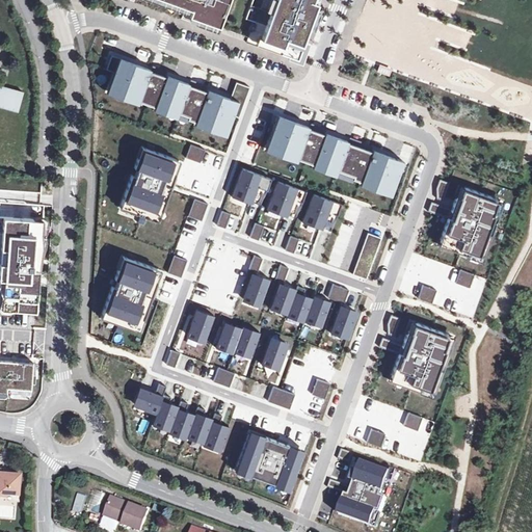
[(129,0),(134,2),(134,0),(143,0),(183,15),(181,19),(218,32),(230,0),(129,0)]
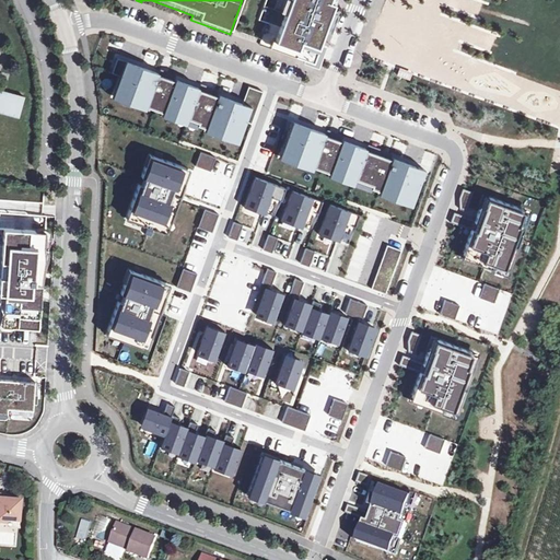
[(266,0),(259,21),(268,23),(259,45),(313,63),(318,50),(336,0),(266,0)]
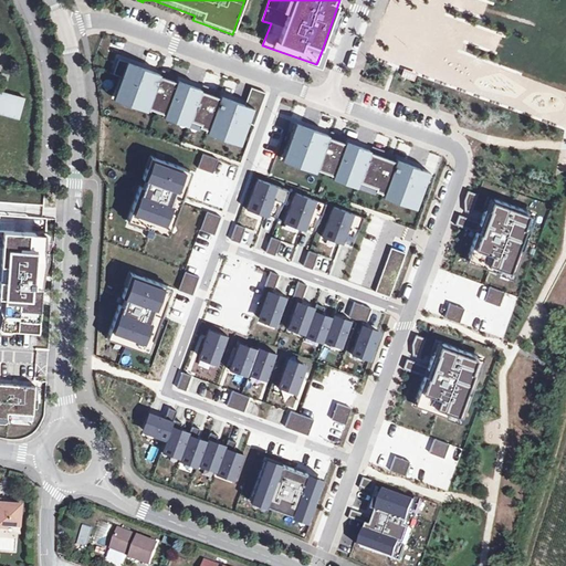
[(209,127),(242,139),(247,125),(248,123),(254,125),(260,111),(244,105),(239,103),(221,96),(220,97),(201,91),(201,88),(177,80),(176,82),(159,75),(160,74),(124,61),(118,59),(113,74),(122,76),(121,80),(115,93),(139,102),(138,104),(157,111),(157,108),(191,121),(190,123),(209,129),(209,127)]
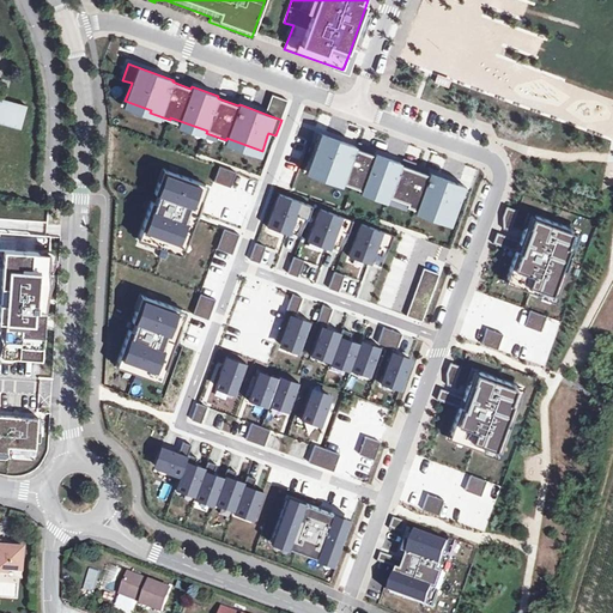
[(447,86),(449,79),(437,74),(435,83),(447,86)]
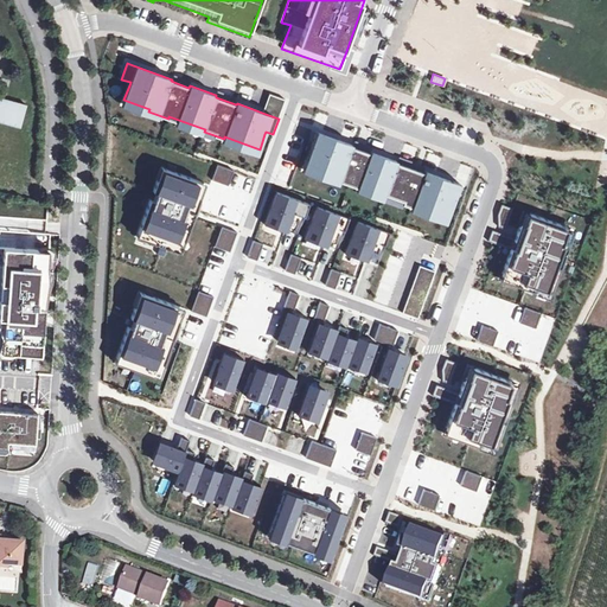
[(286,100),(269,94),(262,113),(279,119),(286,100)]
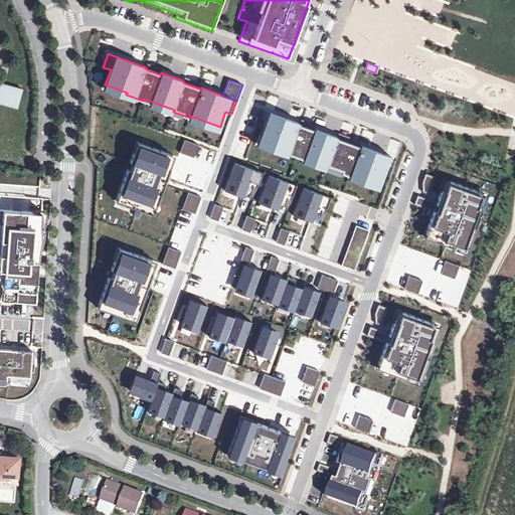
[(23,90),(0,82),(0,105),(18,111),(23,90)]
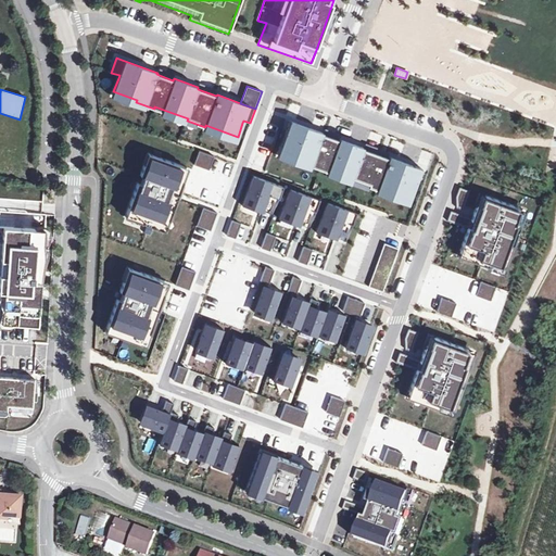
[(379,187),(411,199),(416,185),(421,168),(412,165),(389,156),(389,159),(363,149),(364,148),(339,139),(339,140),(323,135),(323,133),(299,124),(290,121),(283,138),(279,151),(311,163),(310,165),(328,172),(329,169),(361,180),(359,184),(378,190),(379,187)]
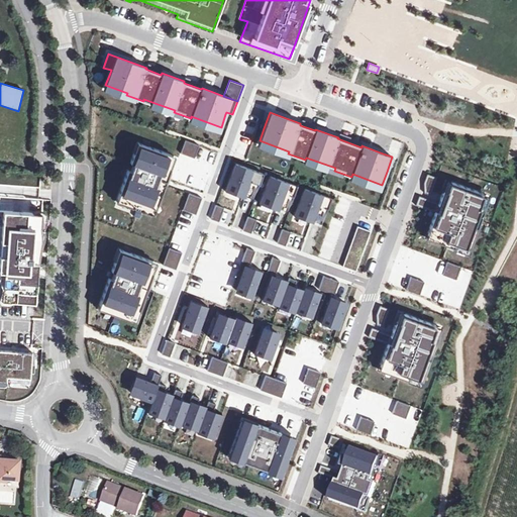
[(185,140),(183,145),(181,153),(194,159),(197,150),(199,145),(185,140)]
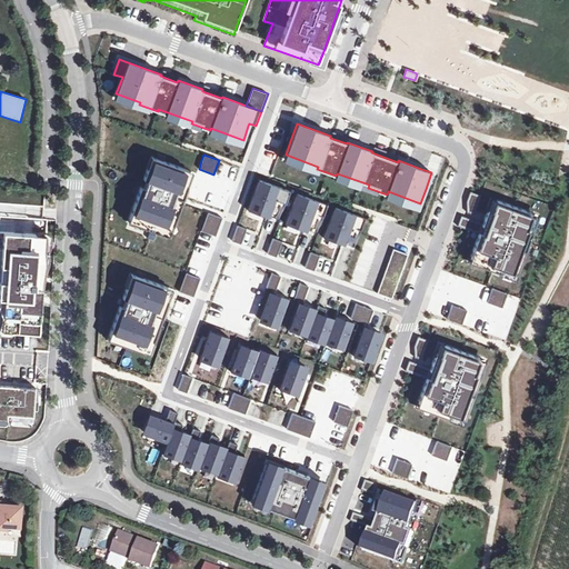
[(173,226),(180,207),(188,186),(183,185),(189,170),(156,158),(151,170),(148,169),(143,180),(147,181),(145,189),(141,188),(139,192),(130,219),(145,225),(143,228),(163,236),(168,225),(173,226)]
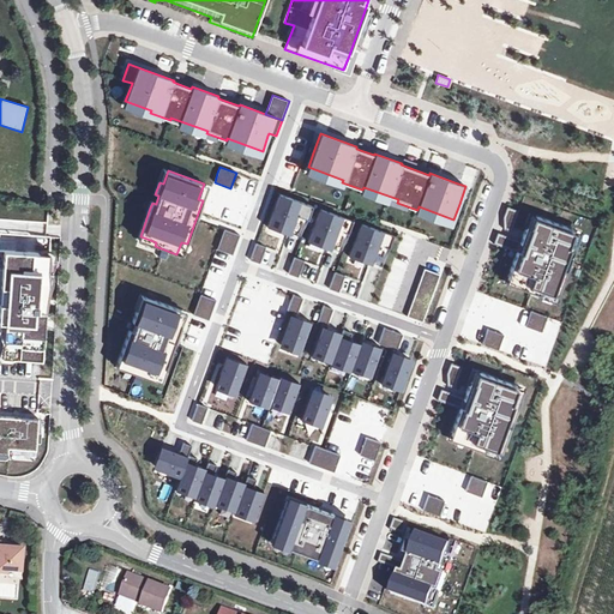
[(209,186),(204,184),(198,199),(203,200),(209,186)]
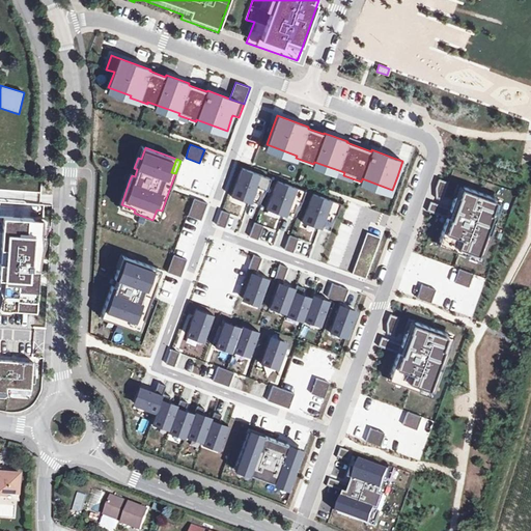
[(241,168),(231,195),(238,197),(250,201),(257,204),(267,177),(241,168)]
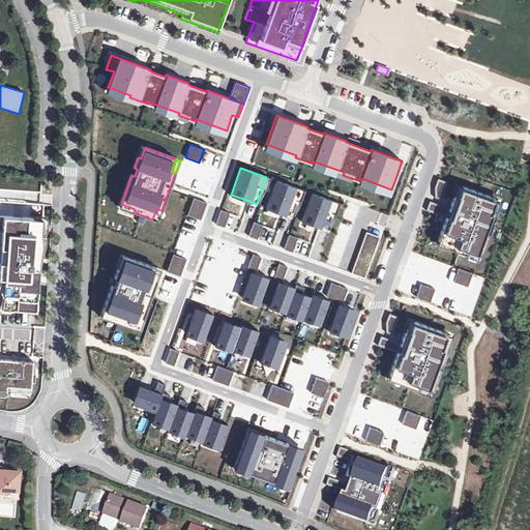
[(436,198),(441,200),(447,182),(438,178),(435,187),(436,198)]
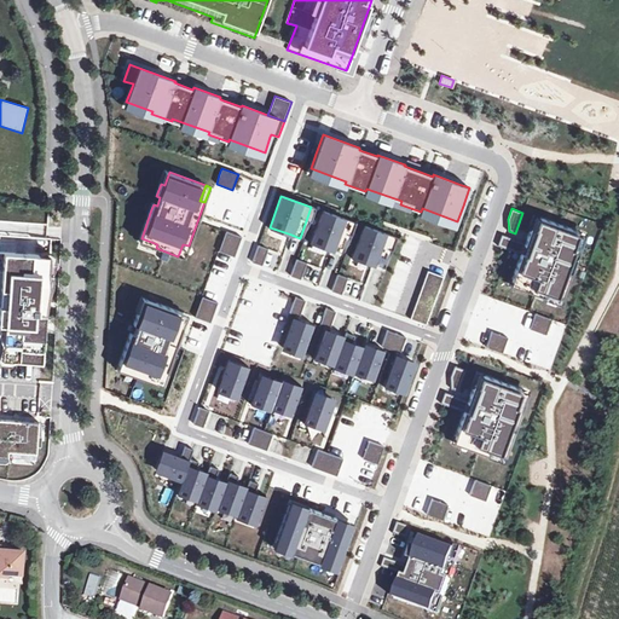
[(334,250),(341,253),(352,223),(352,221),(322,210),(322,212),(311,242),(318,244),(334,250)]
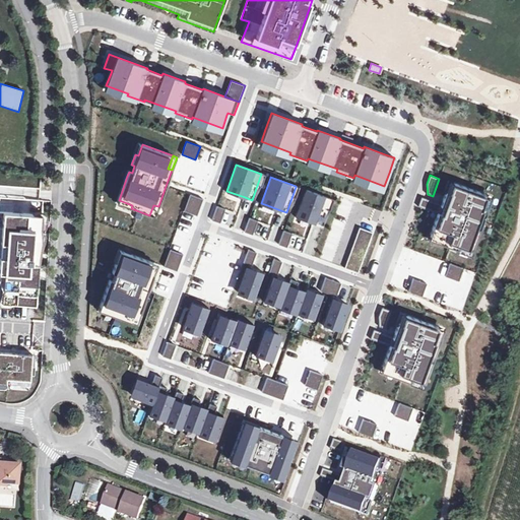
[(482,205),(486,194),(454,183),(450,193),(446,192),(441,204),(421,197),(418,206),(438,213),(430,236),(443,240),(442,242),(459,248),(459,246),(472,251),(489,207),(482,205)]
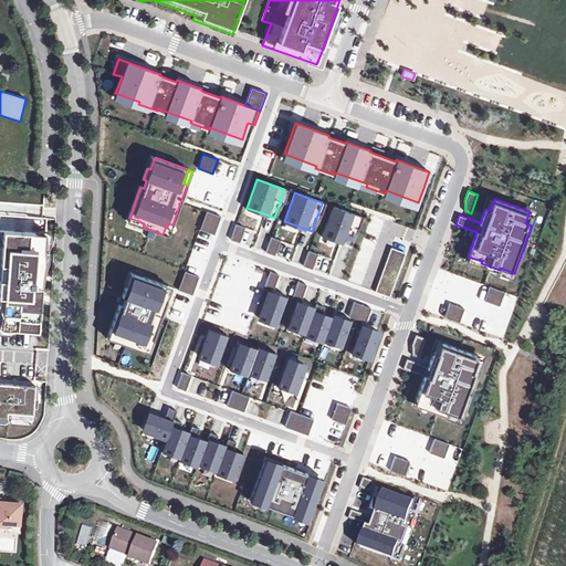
[(360,216),(332,206),(332,207),(322,234),(329,238),(343,242),(349,244),(359,217),(360,216)]
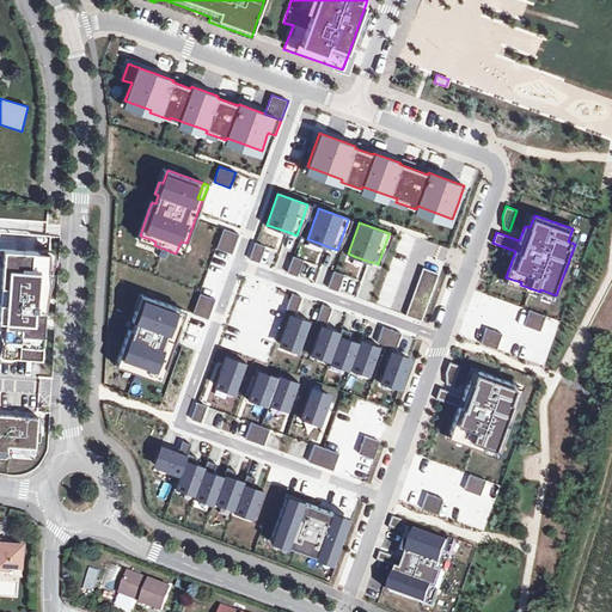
[(239,234),(224,228),(222,233),(237,239),(239,234)]
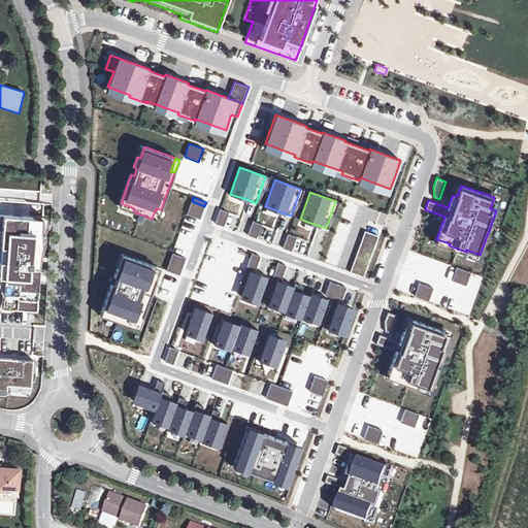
[(499,199),(494,197),(490,208),(496,210),(499,199)]
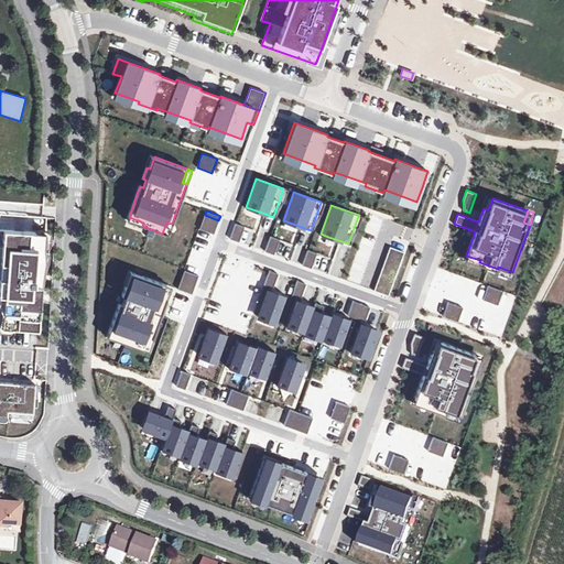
[(205,215),(199,229),(214,234),(218,220),(205,215)]
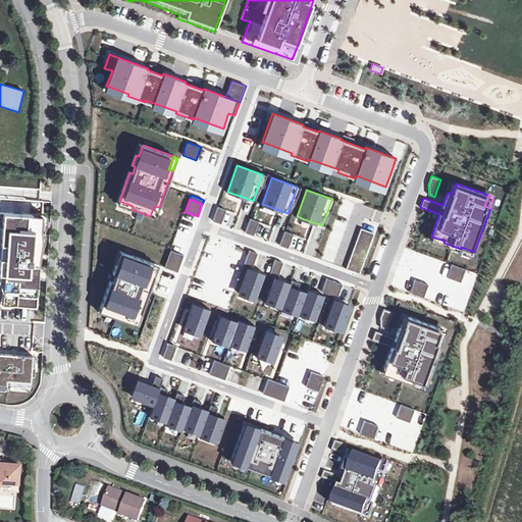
[(133,206),(119,201),(117,204),(132,209),(133,206)]
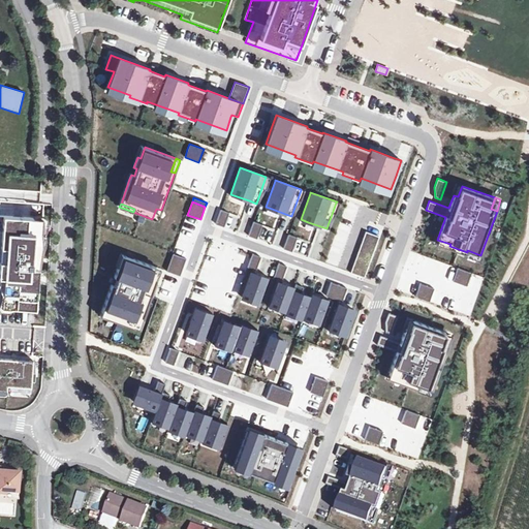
[(161,210),(156,209),(152,219),(158,220),(161,210)]
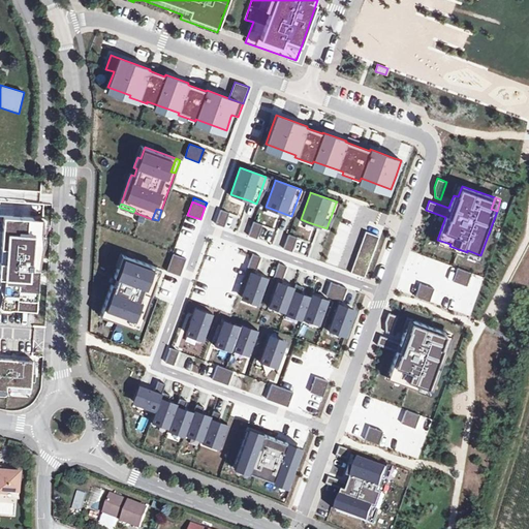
[(221,210),(220,212),(216,224),(224,227),(228,215),(229,213),(221,210)]
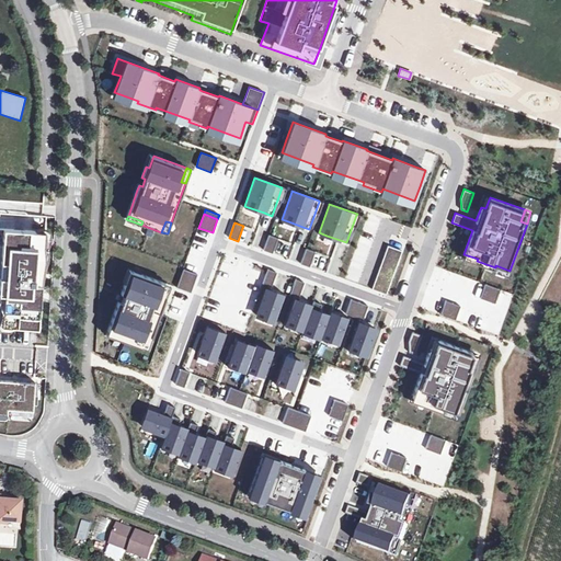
[(277,238),(268,235),(268,238),(263,250),(272,253),(277,240),(277,238)]
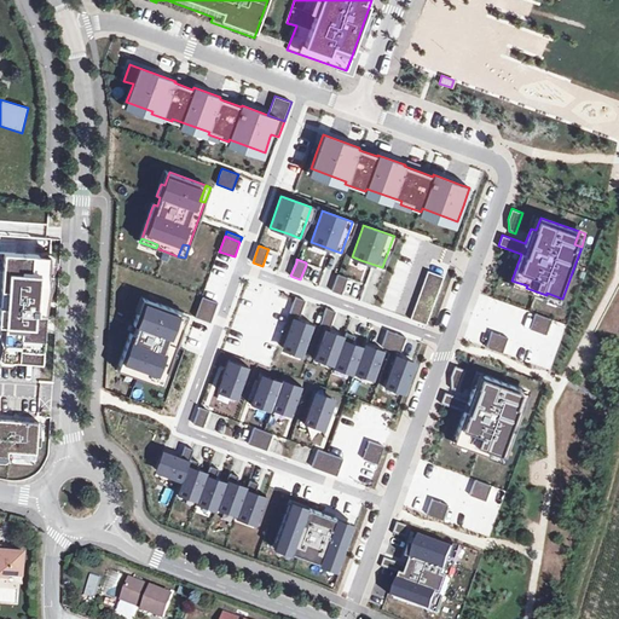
[(444,277),(428,271),(415,306),(432,312),(444,277)]
